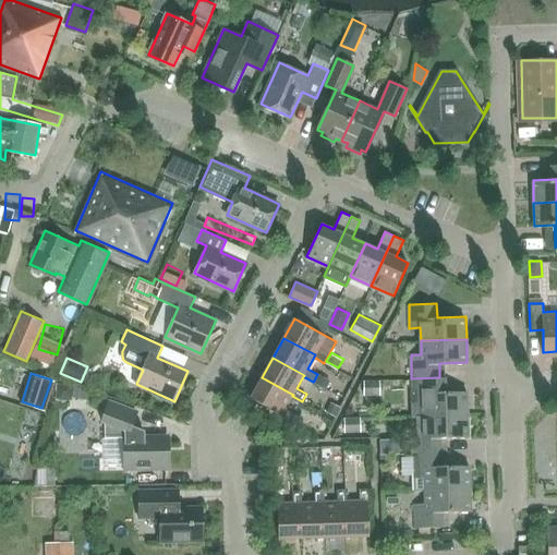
[(317,374),(314,381),(323,386),(326,379),(317,374)]
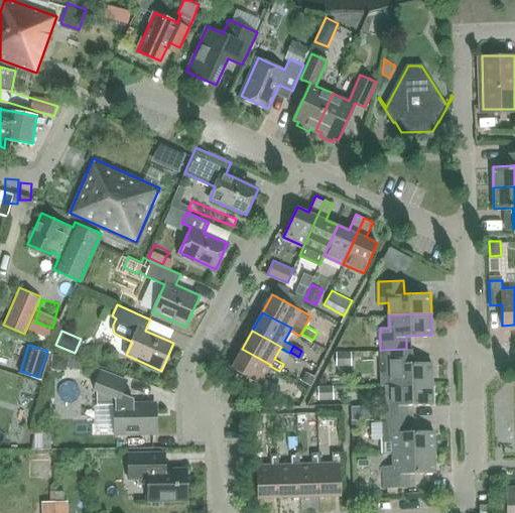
[(264,377),(270,366),(271,365),(242,349),(232,367),(261,383),(260,384),(270,389),(274,382),(264,377)]
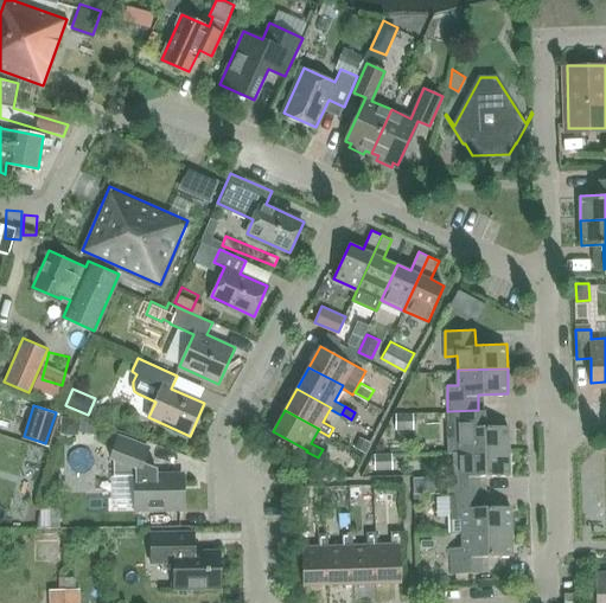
[(414,428),(414,410),(395,411),(396,428),(414,428)]
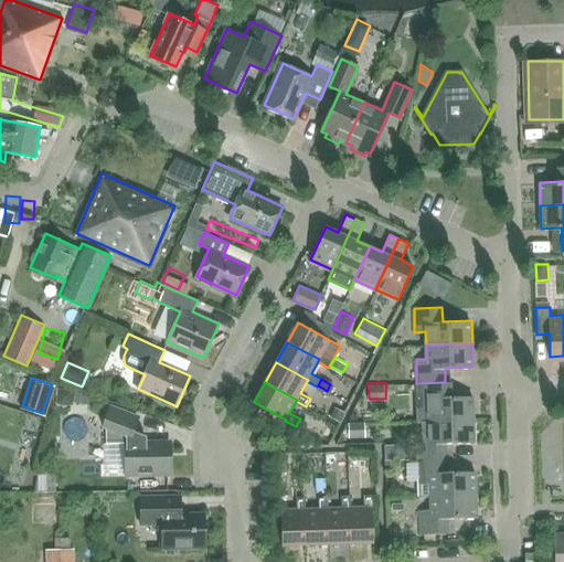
[(445,382),(416,383),(417,407),(427,407),(428,420),(475,419),(474,395),(451,396),(451,382),(445,382)]
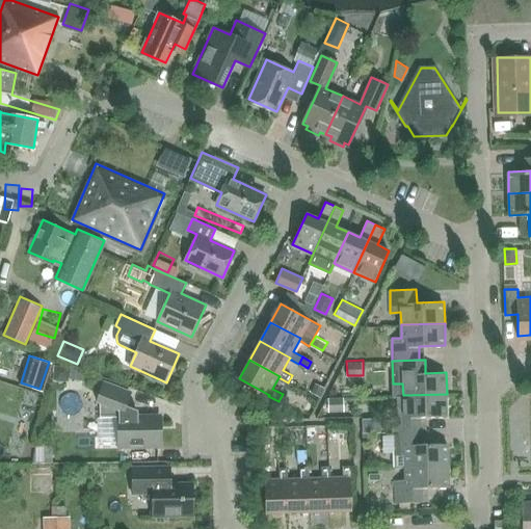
[(69,378),(69,364),(54,365),(55,379),(69,378)]
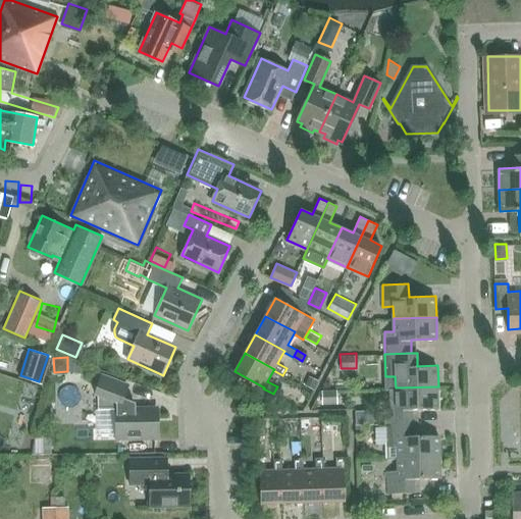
[(127,383),(102,374),(98,387),(98,408),(114,408),(114,436),(157,436),(157,406),(122,407),(122,397),(127,383)]
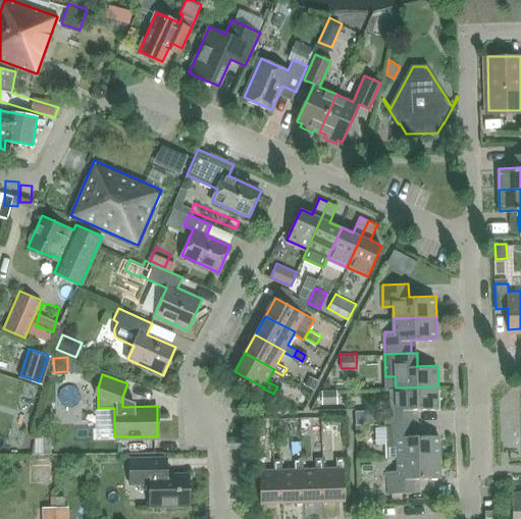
[(438,408),(438,386),(396,387),(396,400),(385,401),(386,423),(413,422),(413,409),(438,408)]
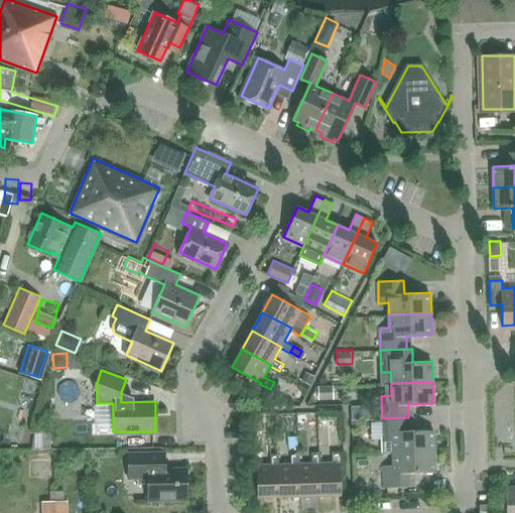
[(334,397),(334,384),(318,384),(318,398),(334,397)]
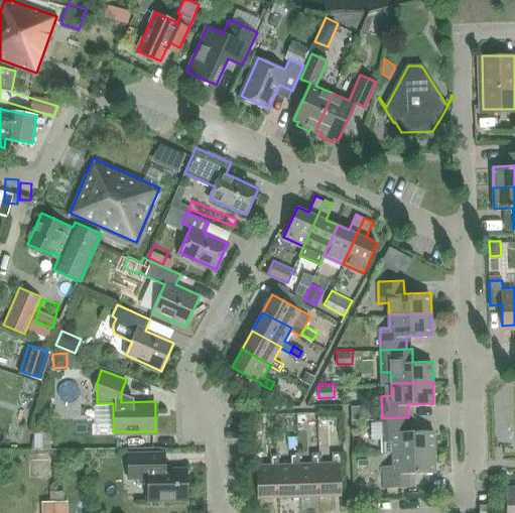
[(326,412),(326,433),(344,432),(344,412),(326,412)]
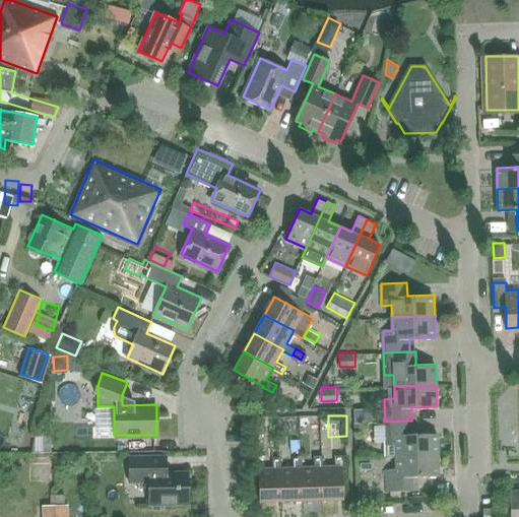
[(411,434),(411,421),(385,422),(386,456),(396,456),(439,454),(438,433),(411,434)]
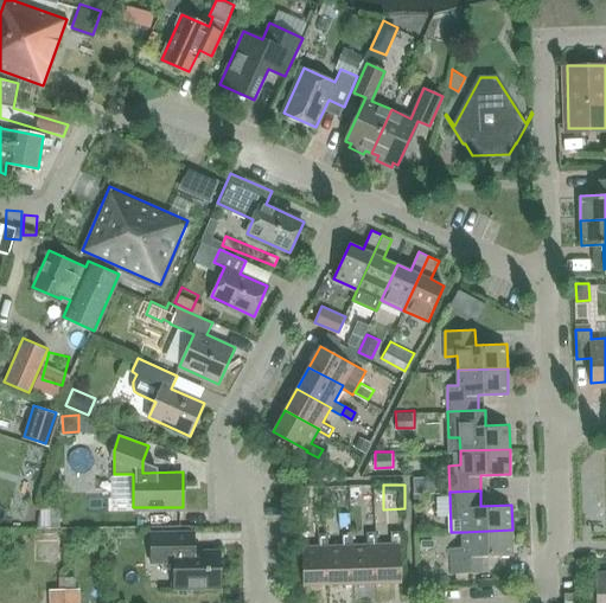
[(350,525),(350,511),(338,511),(339,525),(350,525)]
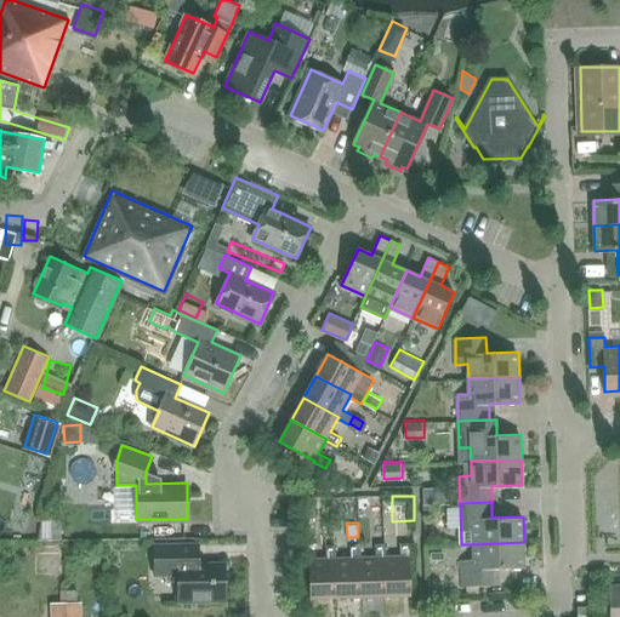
[(524,567),(524,542),(473,544),(473,558),(462,559),(462,586),(494,584),(494,569),(524,567)]
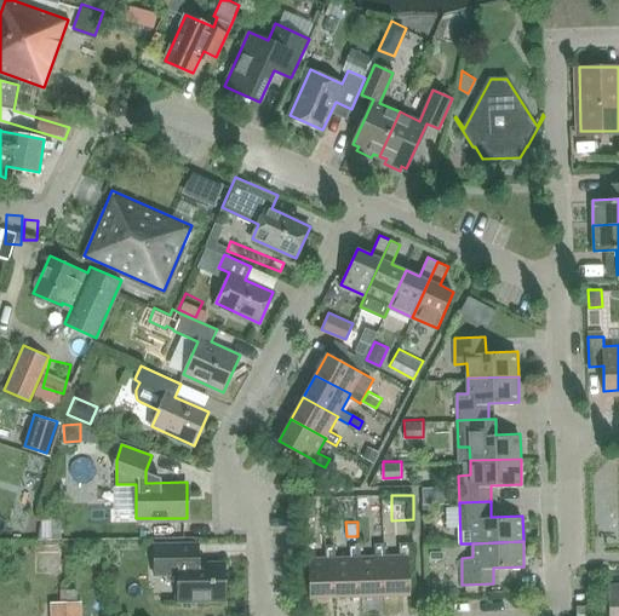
[(360,596),(359,556),(361,556),(360,542),(350,543),(350,556),(336,556),(333,557),(336,596),(360,596)]
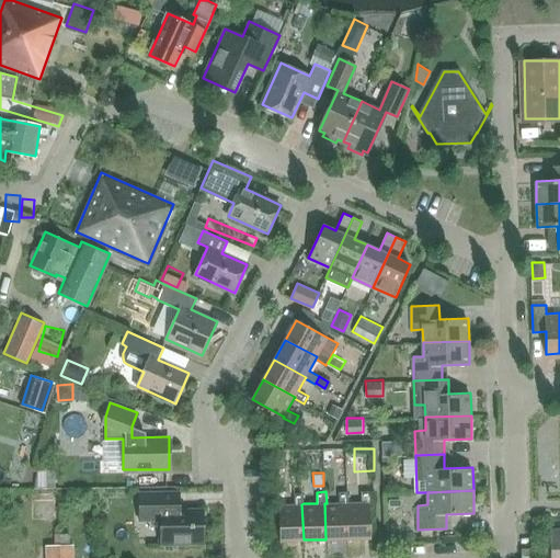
[(349,538),(347,502),(349,502),(347,491),(339,491),(340,502),(327,503),(324,503),(326,539),(349,538)]
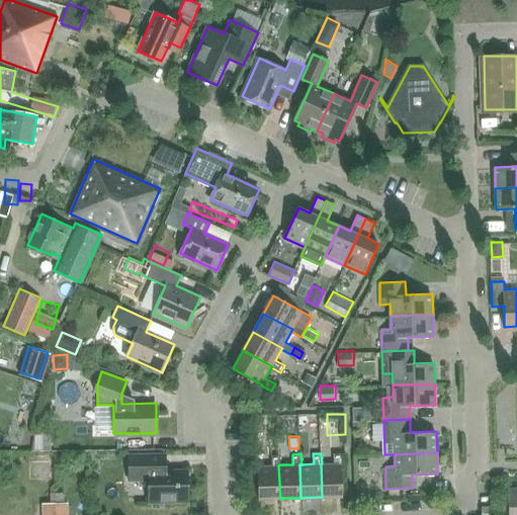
[(334,463),(322,463),(321,463),(322,497),(342,496),(341,462),(343,462),(342,453),(334,453),(334,463)]
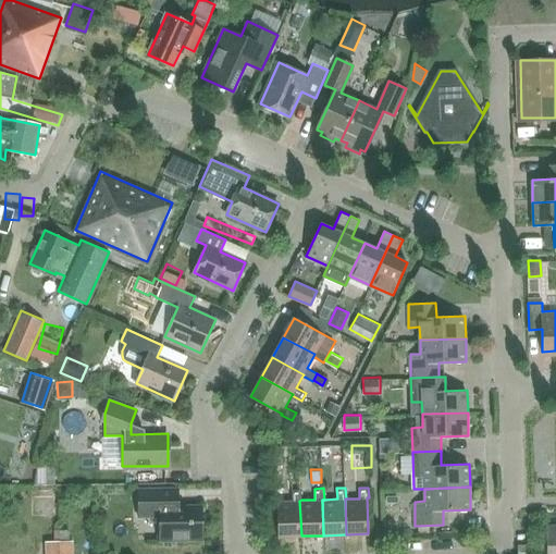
[(160,541),(200,540),(200,505),(168,506),(168,489),(138,490),(138,512),(160,511),(160,541)]
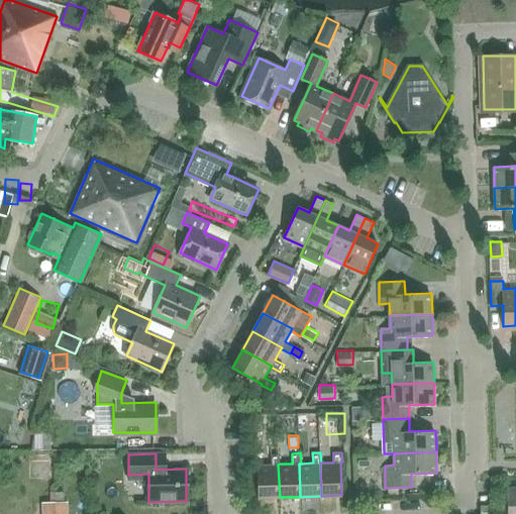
[(280,497),(278,465),(280,464),(280,453),(272,454),(273,465),(258,465),(259,498),(280,497)]
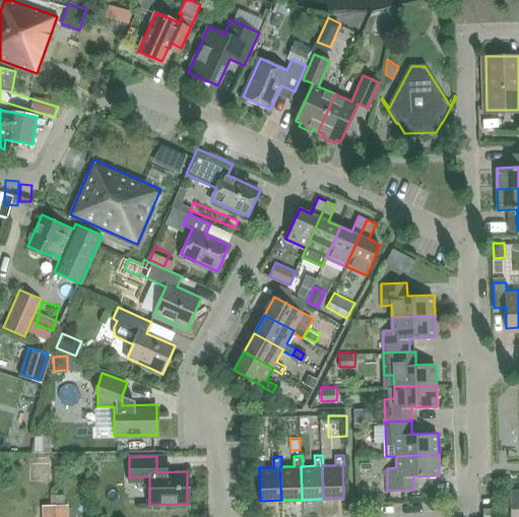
[(370,489),(365,483),(359,483),(359,496),(370,495),(370,489)]
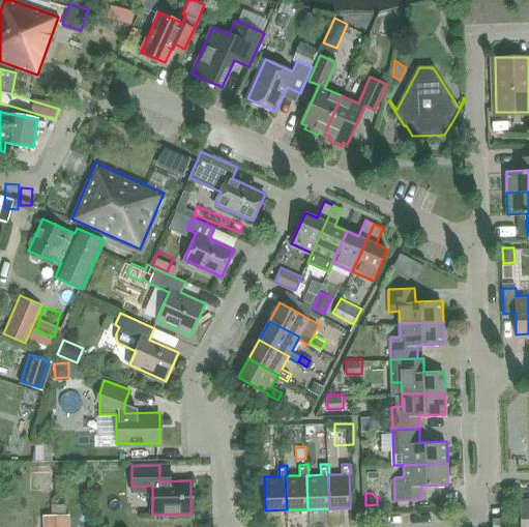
[(528,498),(520,499),(520,526),(528,526),(528,498)]
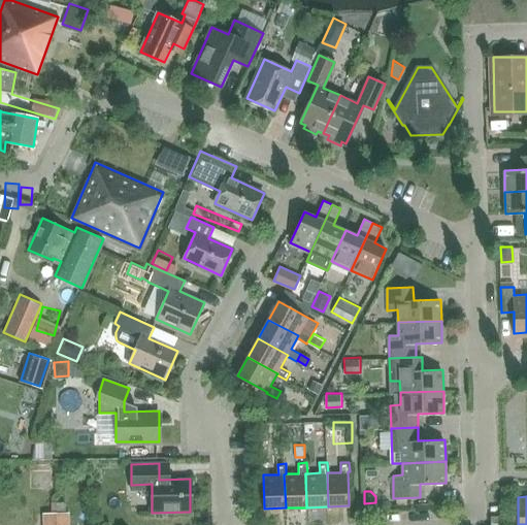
[(68,524),(68,512),(56,513),(56,524),(68,524)]
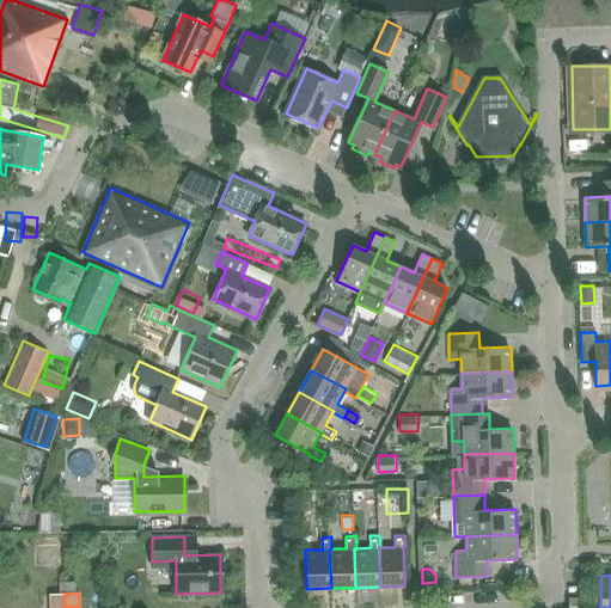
[(65,607),(65,594),(50,594),(50,607),(65,607)]
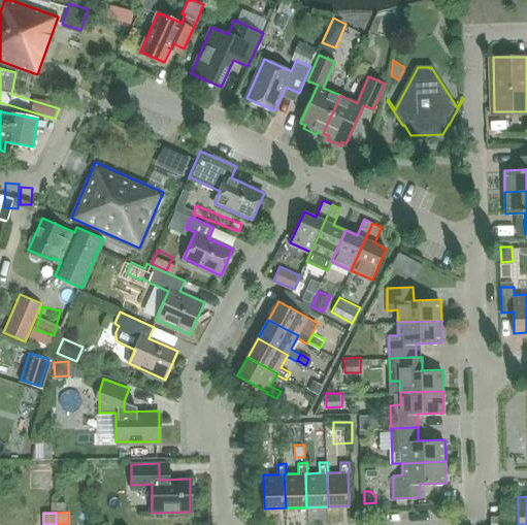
[(491,524),(504,524),(505,515),(491,515),(491,524)]
